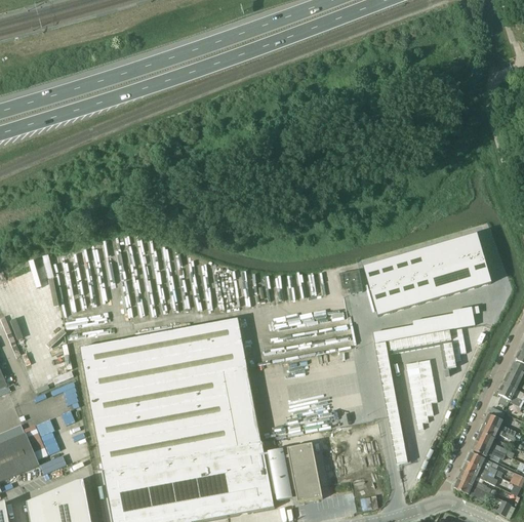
[(476,234),(462,238),(469,262),(483,257),(476,234)]
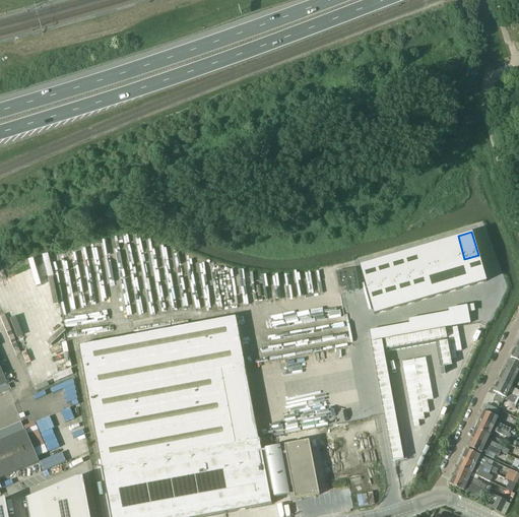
[(458,236),(444,240),(451,263),(464,259),(458,236)]
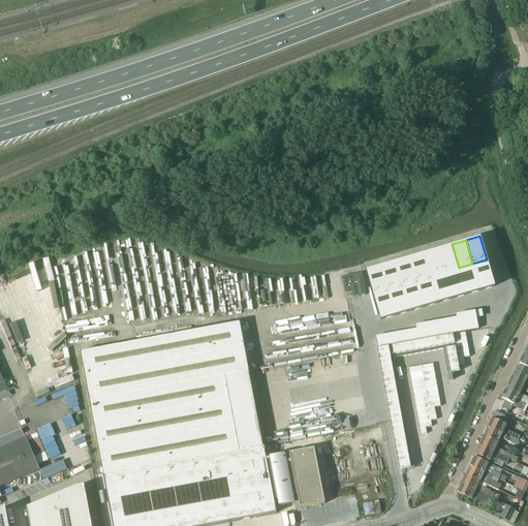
[(452,244),(437,248),(444,272),(459,268),(452,244)]
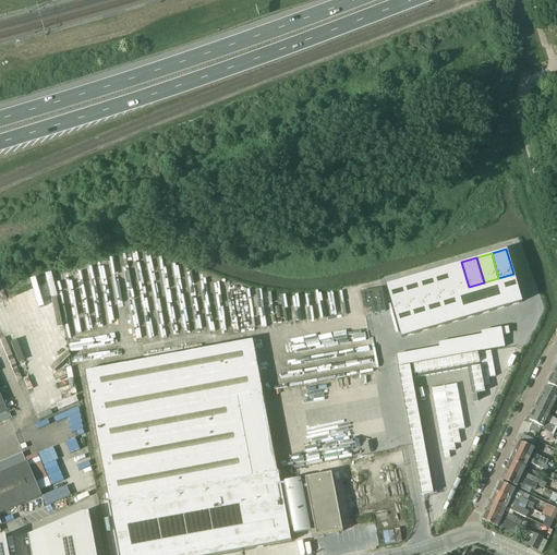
[(461,262),(446,266),(453,291),(469,287),(461,262)]
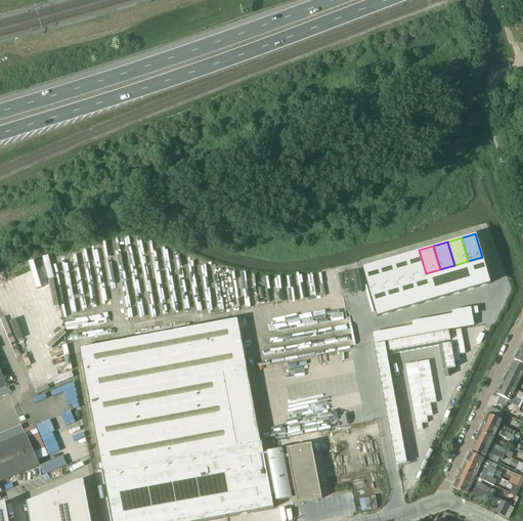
[(419,250),(404,254),(411,277),(426,273),(419,250)]
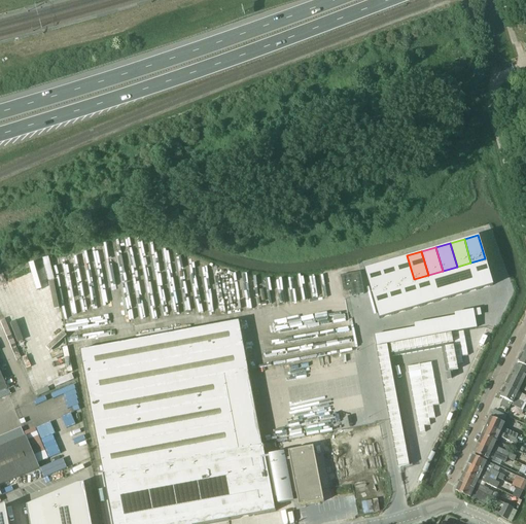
[(407,255),(392,259),(399,283),(414,279),(407,255)]
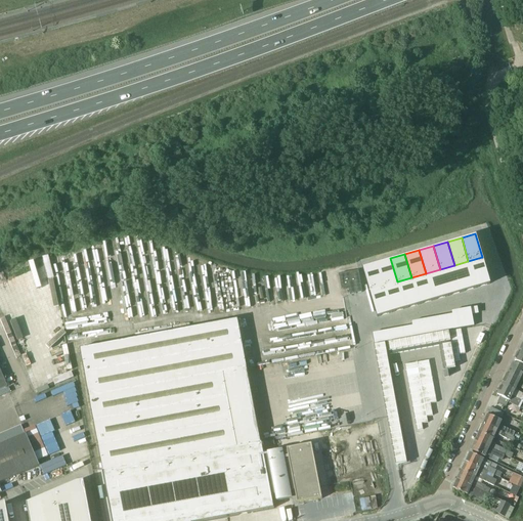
[(482,257),(468,261),(475,286),(489,281),(482,257)]
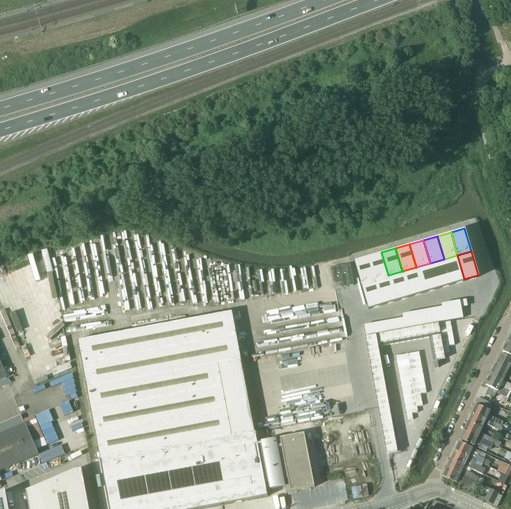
[(381,252),(368,256),(375,280),(388,275),(381,252)]
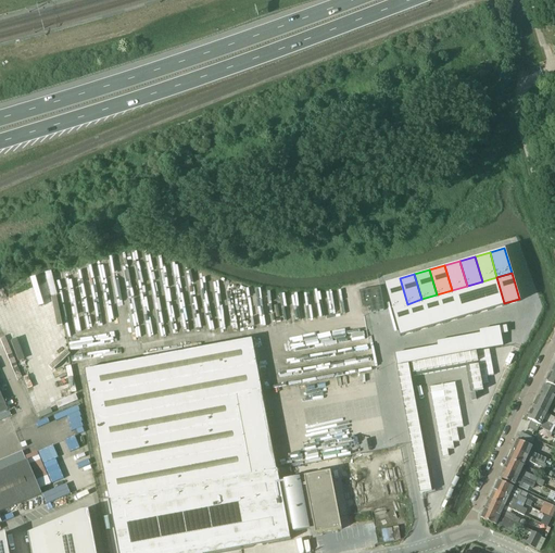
[(496,277),(482,281),(490,308),(504,303),(496,277)]
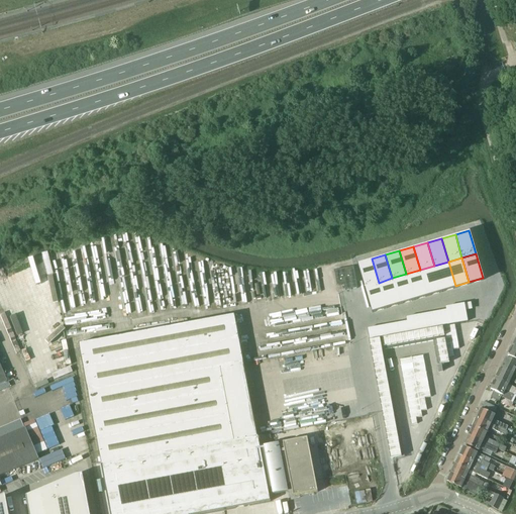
[(372,259),(357,263),(365,287),(379,283),(372,259)]
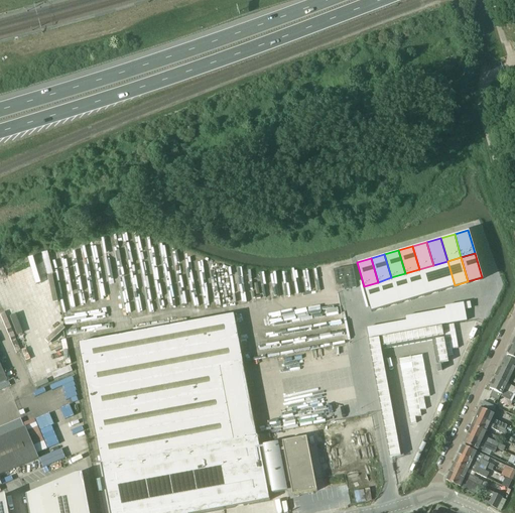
[(447,261),(433,265),(440,289),(455,285),(447,261)]
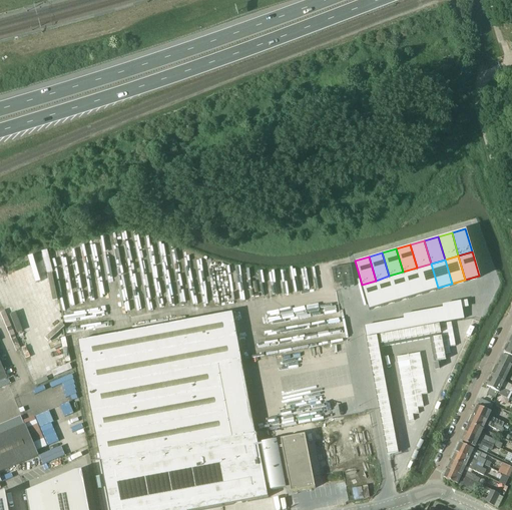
[(431,264),(417,268),(424,292),(438,288),(431,264)]
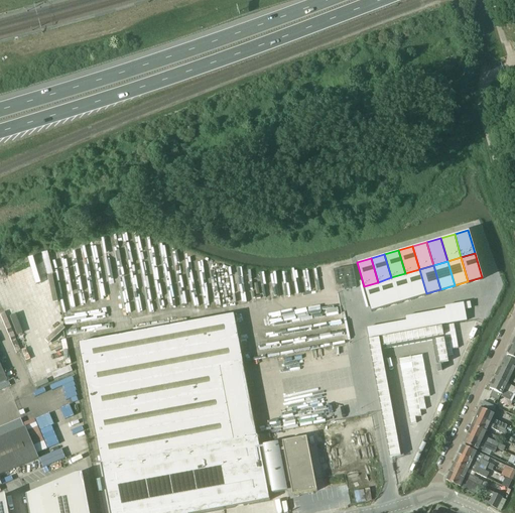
[(419,269),(405,273),(412,297),(426,293),(419,269)]
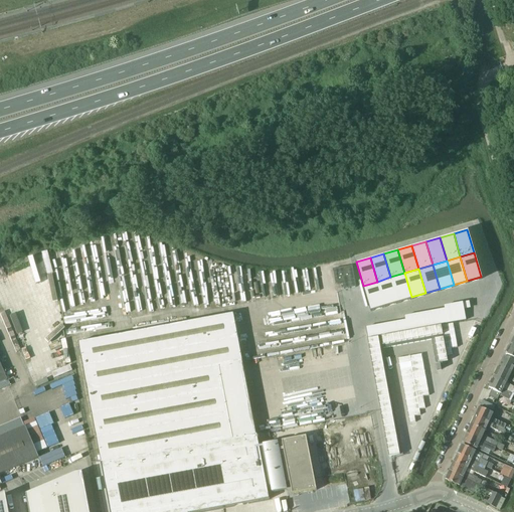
[(404,273),(390,277),(397,301),(411,297),(404,273)]
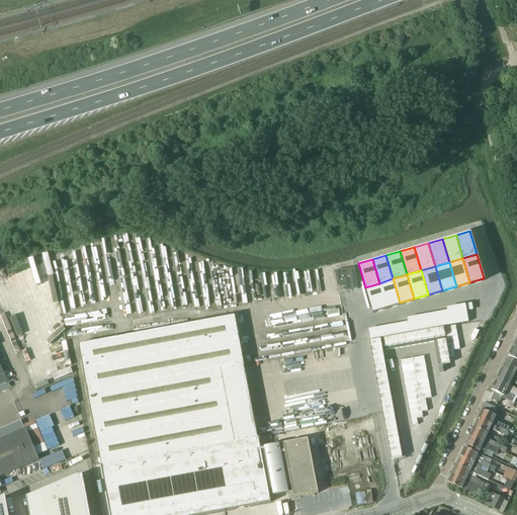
[(393,278),(379,283),(385,307),(400,303),(393,278)]
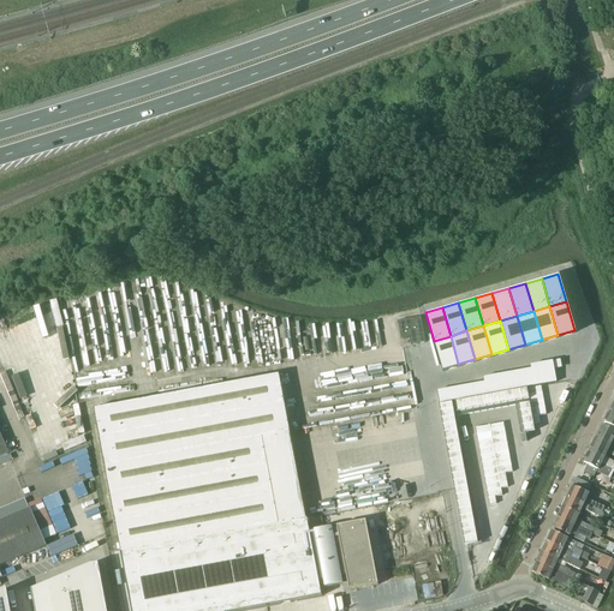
[(451,336),(434,341),(442,369),(458,364),(451,336)]
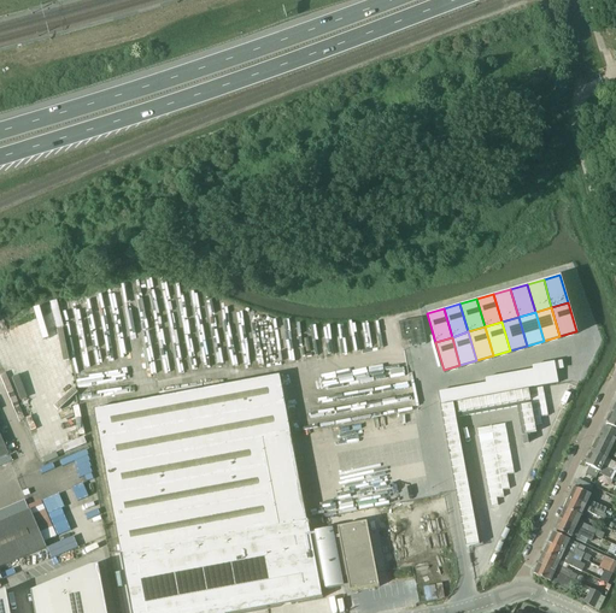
[(553,359),(543,361),(546,382),(557,381),(555,366),(553,359)]
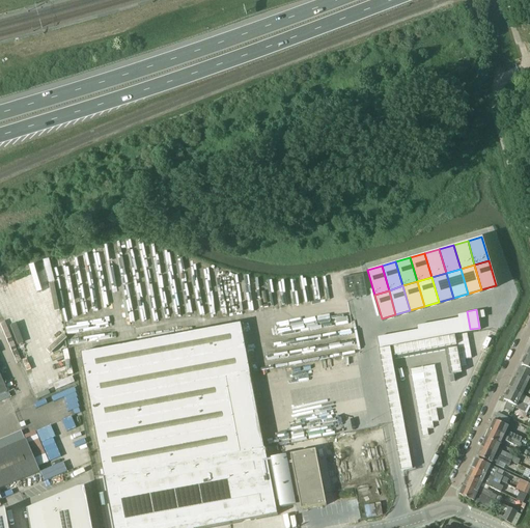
[(467,311),(457,313),(457,316),(461,331),(470,329),(467,311)]
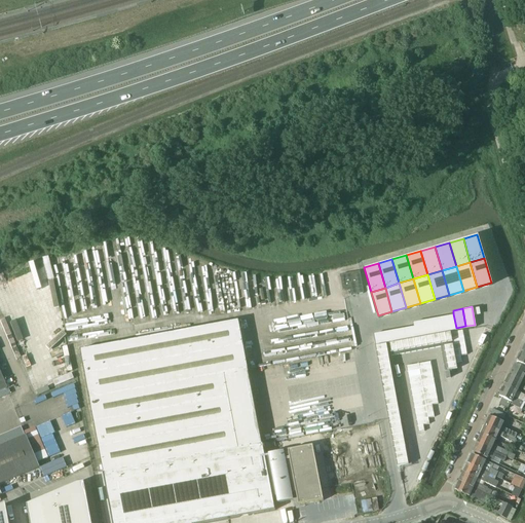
[(453,313),(447,314),(449,329),(456,328),(453,313)]
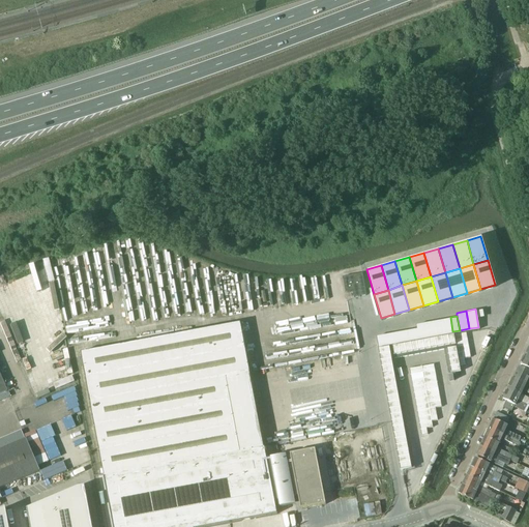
[(450,317),(443,318),(446,332),(452,331),(450,317)]
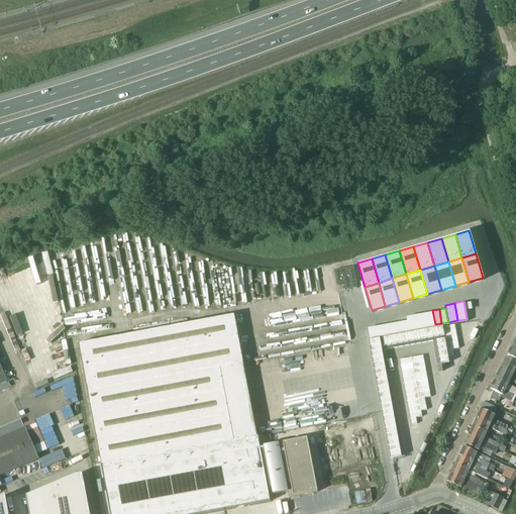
[(432,310),(425,311),(428,326),(435,324),(432,310)]
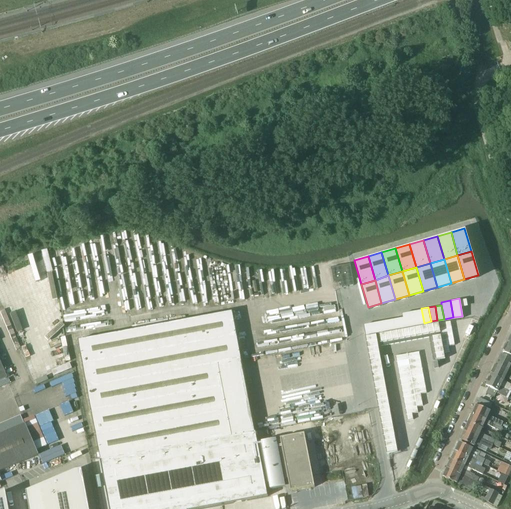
[(421,308),(415,309),(417,324),(424,323),(421,308)]
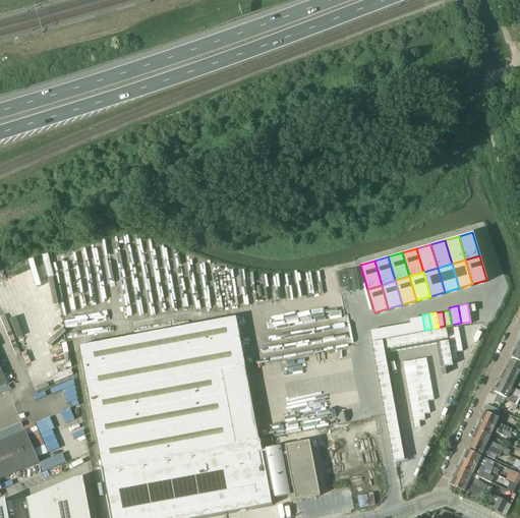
[(236,314),(79,344),(111,517),(185,517),(272,502),(270,490),(274,488),(275,497),(290,494),(289,486),(293,485),(295,498),(320,493),(309,439),(285,444),(286,445),(281,446),(281,444),(266,447),(266,449),(262,450),(236,314)]
